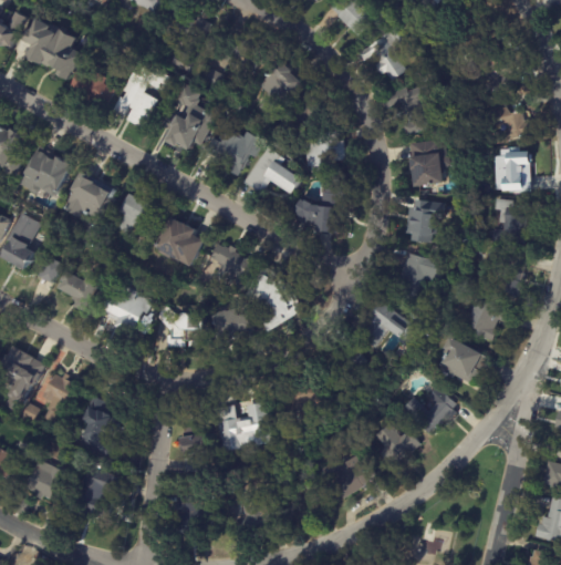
[(166,0),(158,16),(130,0),(166,0)]
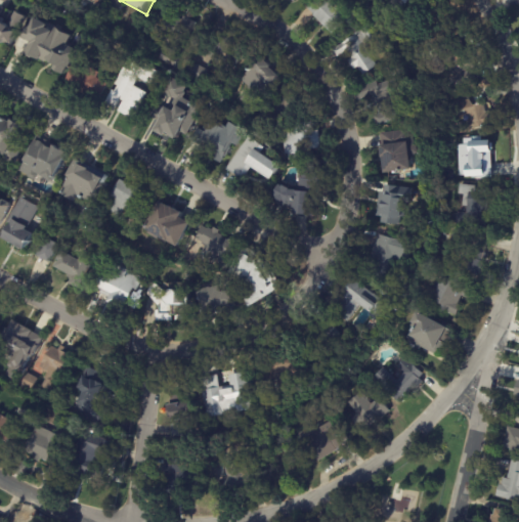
[(319,23),(310,14),(311,13),(303,5),(307,0),(325,0),(330,0),(346,15),(331,33),(319,23)]
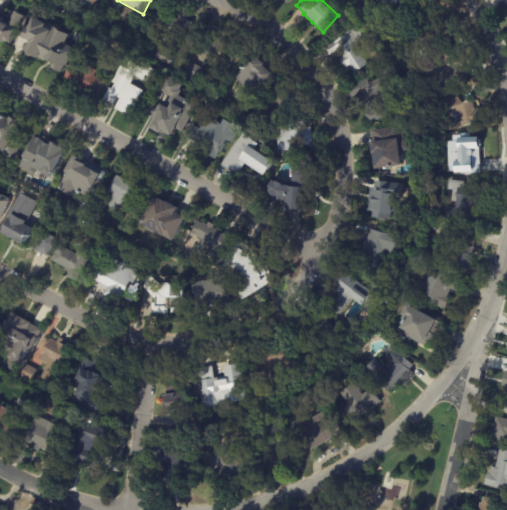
[(353,18),(364,9),(371,18),(360,27),(353,18)]
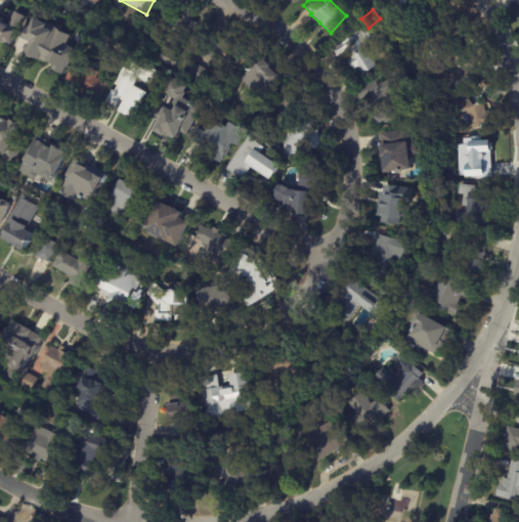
[(102,12),(113,18),(106,29),(96,24),(102,12)]
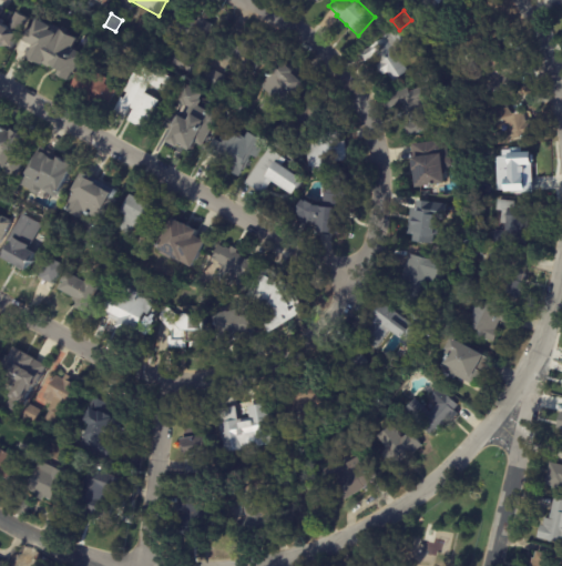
[(0,21),(19,31),(12,44),(9,42),(2,53),(0,52),(0,21)]
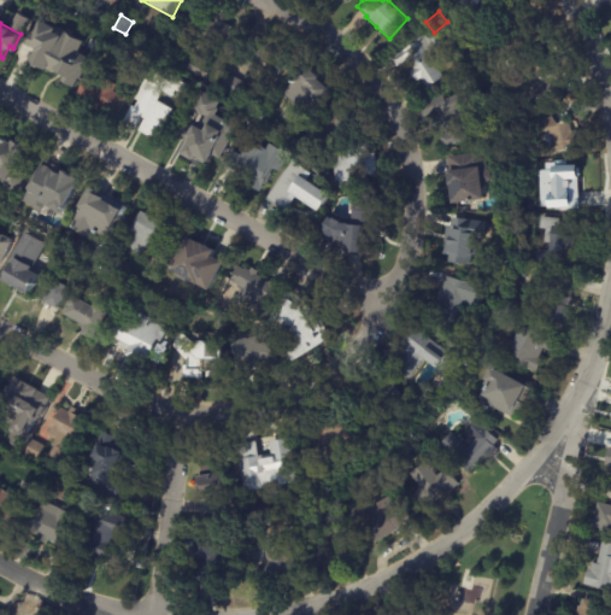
[(434,81),(421,91),(400,60),(393,66),(387,57),(413,39),(412,37),(427,28),(438,45),(426,53),(441,76),(434,81)]
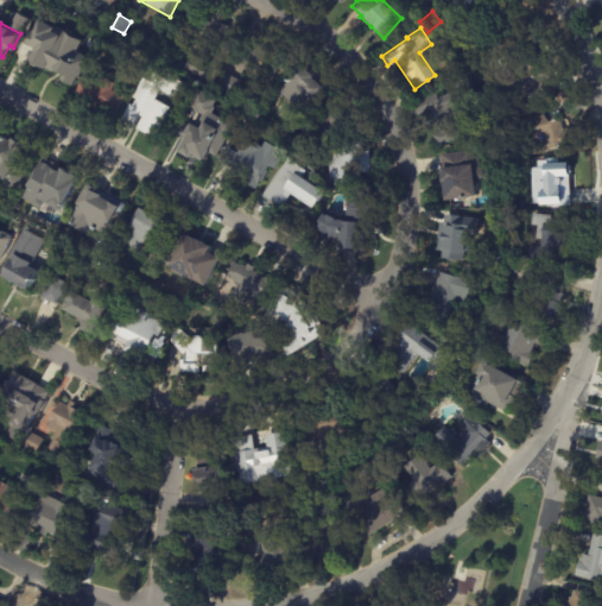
[(272,46),(271,50),(286,58),(279,73),(270,69),(264,83),(247,76),(251,69),(238,63),(248,39),(255,43),(258,38),(273,45),(272,46)]
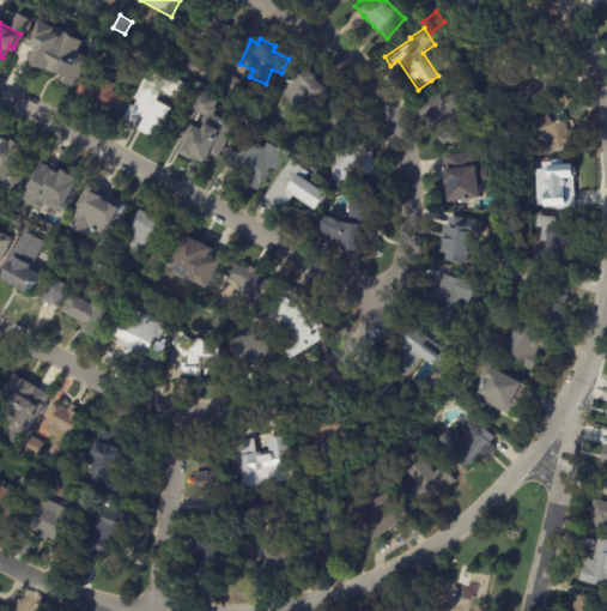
[(44,73),(17,59),(25,43),(32,47),(34,43),(41,47),(38,50),(46,54),(47,50),(53,54),(56,47),(61,50),(66,42),(89,54),(71,88),(44,73)]
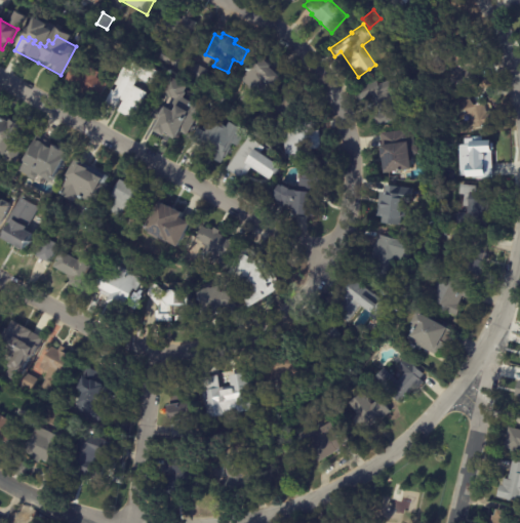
[(135,46),(140,38),(149,43),(145,51),(135,46)]
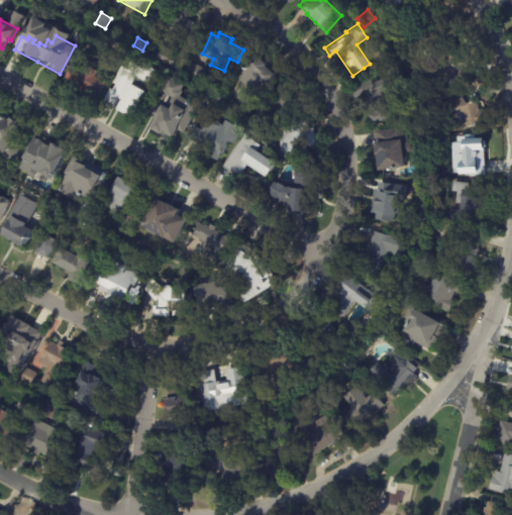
[(454,45),(456,53),(462,49),(468,64),(466,65),(470,75),(450,83),(447,75),(456,71),(455,69),(437,77),(430,61),(438,58),(433,45),(450,37),(454,45)]
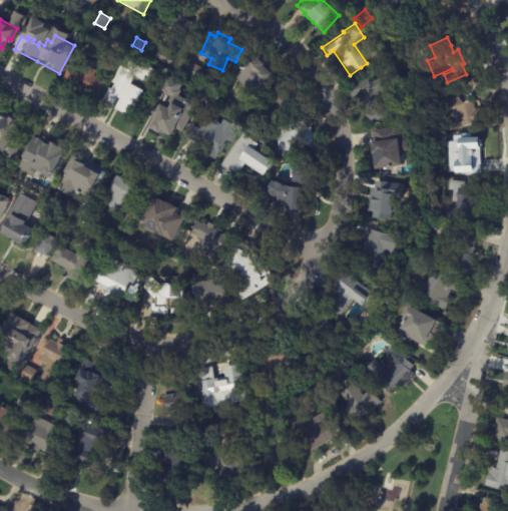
[(263,61),(265,63),(264,64),(274,74),(264,84),(260,80),(238,103),(229,94),(233,89),(234,90),(236,88),(234,87),(238,83),(231,76),(237,70),(236,70),(238,67),(237,66),(239,63),(241,65),(244,63),(241,60),(250,50),(263,61)]
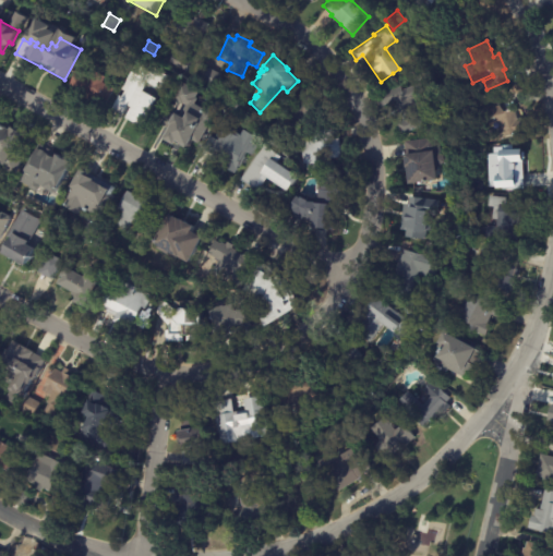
[(83,58),(89,62),(86,67),(81,62),(83,58)]
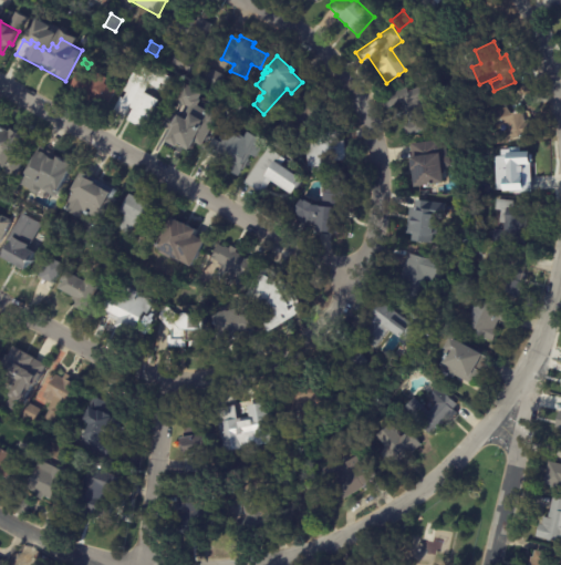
[(205,67),(221,74),(216,88),(201,80),(203,76),(199,74),(204,65),(205,67)]
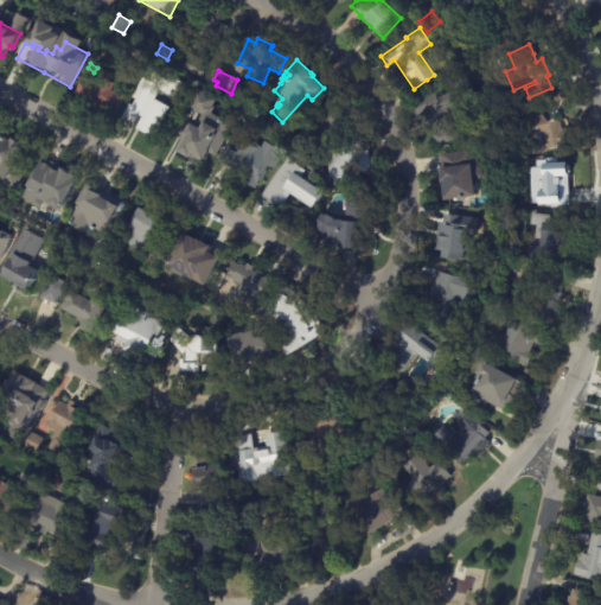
[(89,107),(78,100),(82,95),(75,90),(87,72),(97,80),(101,75),(115,84),(112,89),(125,97),(113,116),(100,108),(97,112),(89,107)]
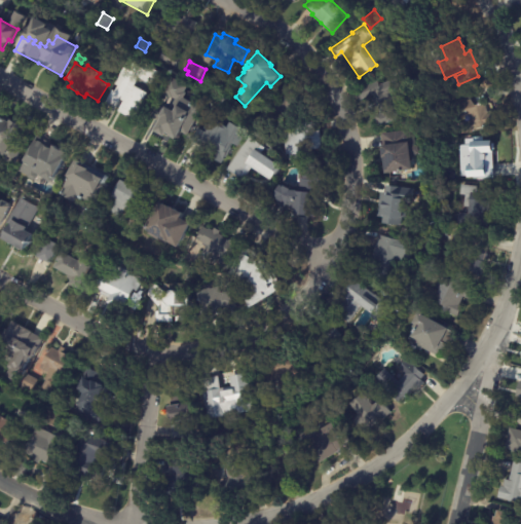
[(135,72),(129,83),(147,92),(143,101),(146,102),(143,107),(140,105),(133,119),(117,111),(122,101),(118,99),(113,108),(103,103),(110,89),(113,90),(116,84),(114,83),(123,66),(135,72)]
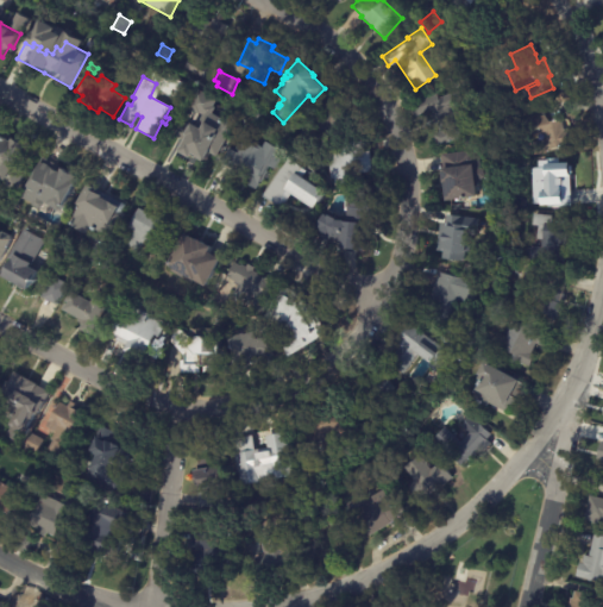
[(190,156),(181,151),(186,142),(173,135),(180,120),(193,127),(194,124),(196,125),(202,113),(199,112),(199,113),(187,107),(196,88),(217,99),(213,105),(215,106),(212,112),(221,118),(223,116),(236,121),(218,156),(213,154),(209,161),(195,154),(193,158),(190,156)]
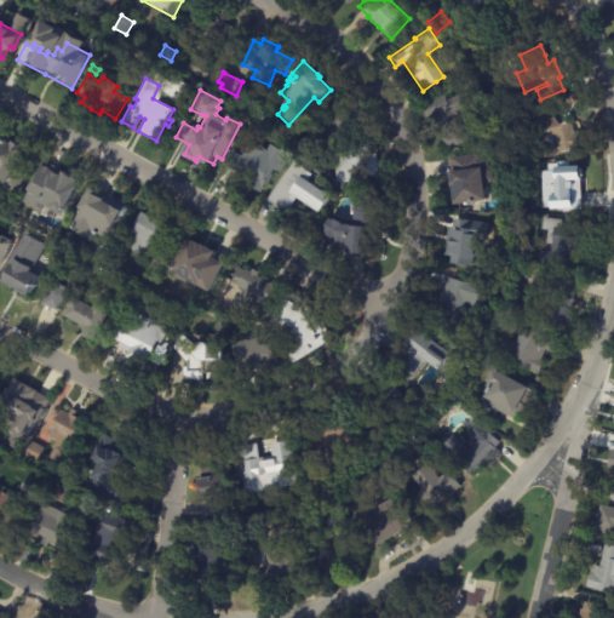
[(472,103),(458,109),(464,122),(476,119),(478,122),(485,120),(488,129),(483,130),(487,138),(471,144),(469,138),(445,148),(440,136),(446,133),(437,110),(432,112),(428,99),(449,91),(452,96),(468,90),(472,103)]
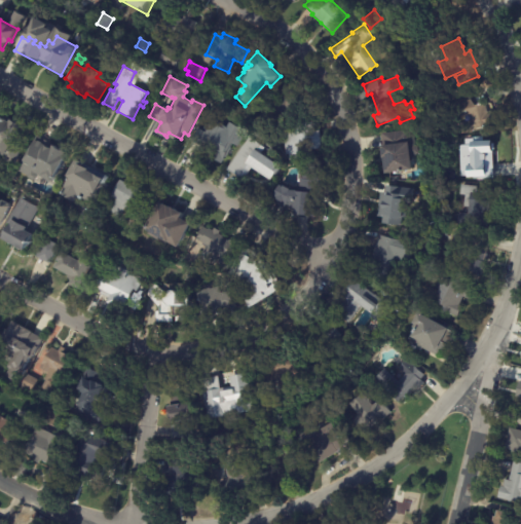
[(270,92),(285,82),(296,100),(298,99),(304,108),(298,112),(297,110),(288,117),(282,108),(275,112),(266,100),(272,96),(270,92)]
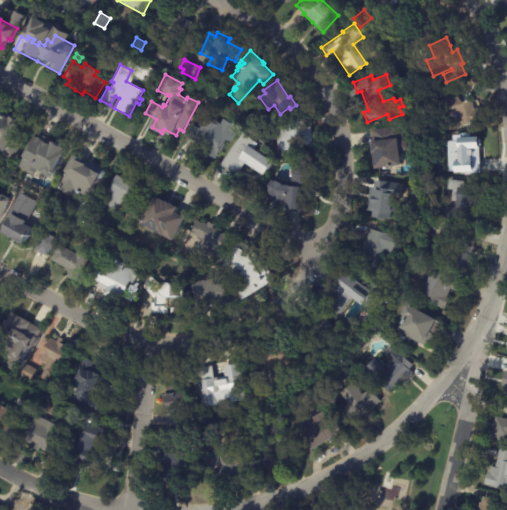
[(453,84),(455,94),(462,101),(471,99),(472,108),(477,107),(480,120),(446,128),(445,120),(458,117),(457,111),(441,114),(438,103),(443,102),(440,86),(453,83),(453,84)]
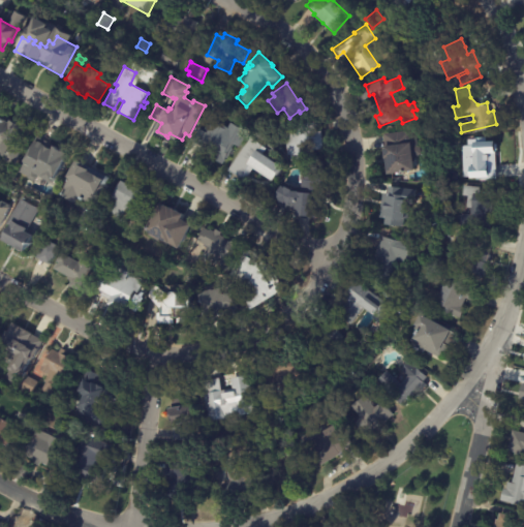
[(439,102),(448,101),(450,112),(441,114),(439,102)]
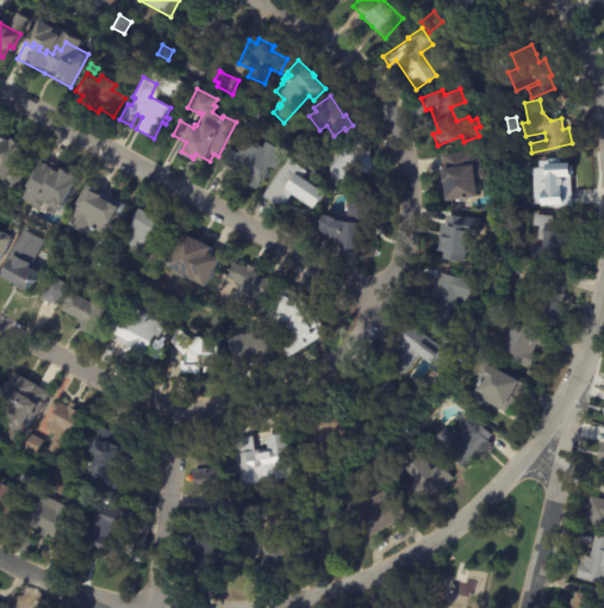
[(0,134),(2,135),(14,141),(16,138),(29,147),(17,171),(25,175),(17,190),(6,184),(7,180),(0,177),(0,167),(1,166),(0,165),(0,134)]
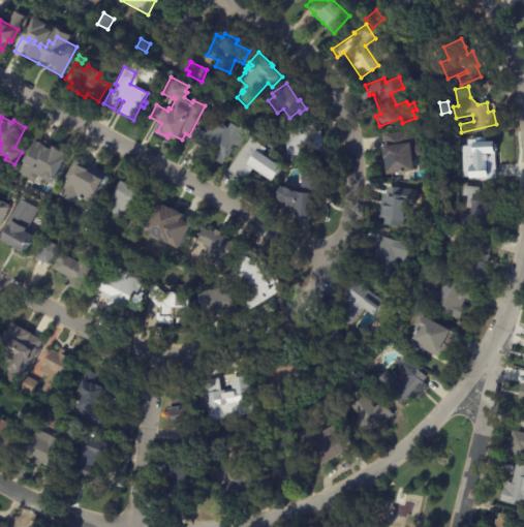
[(209,156),(203,152),(204,149),(188,137),(195,127),(199,130),(205,124),(208,126),(212,121),(223,129),(228,122),(245,132),(237,145),(234,144),(220,163),(209,156)]
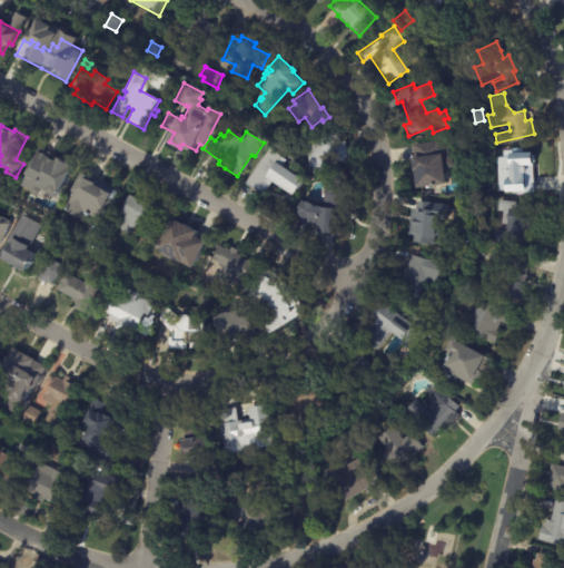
[(343,142),(345,160),(333,162),(334,170),(308,174),(308,167),(303,167),(300,146),(305,146),(305,140),(320,138),(319,134),(337,131),(338,142),(343,142)]
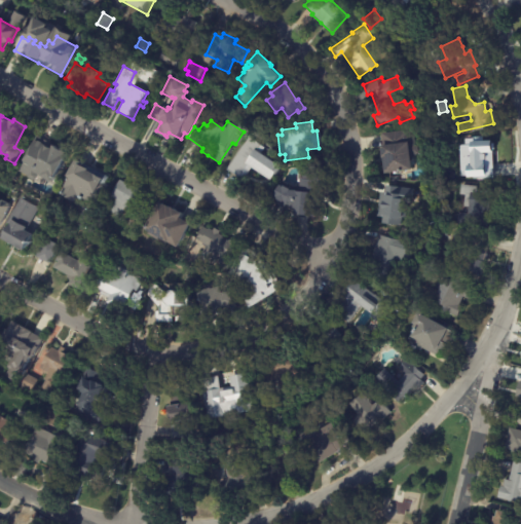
[(385,159),(384,157),(382,147),(380,148),(377,132),(405,127),(405,131),(410,131),(412,141),(410,141),(414,170),(387,174),(385,159)]
